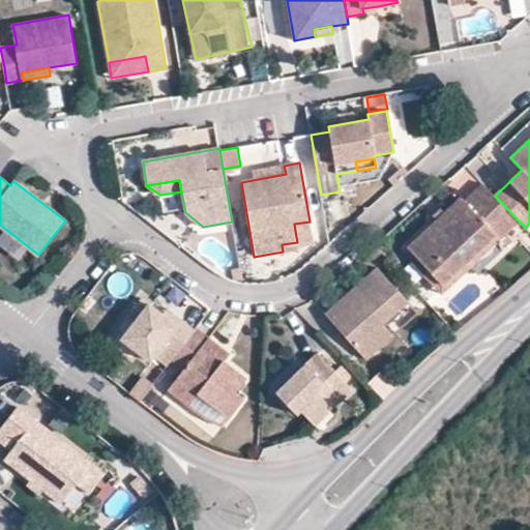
[(519,221),(495,196),(483,183),(465,201),(461,198),(408,247),(429,269),(442,284),(496,234),(500,238),(519,221)]
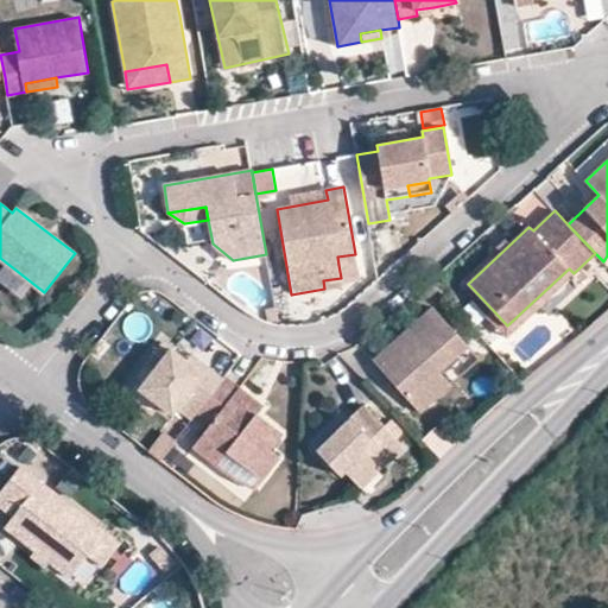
[(358,261),(355,254),(337,257),(339,265),(358,261)]
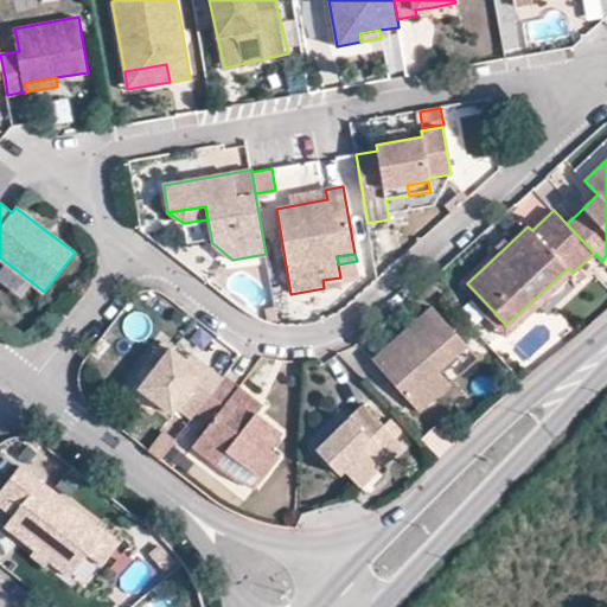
[(506,336),(573,273),(568,268),(506,325),(491,308),(485,313),(506,336)]
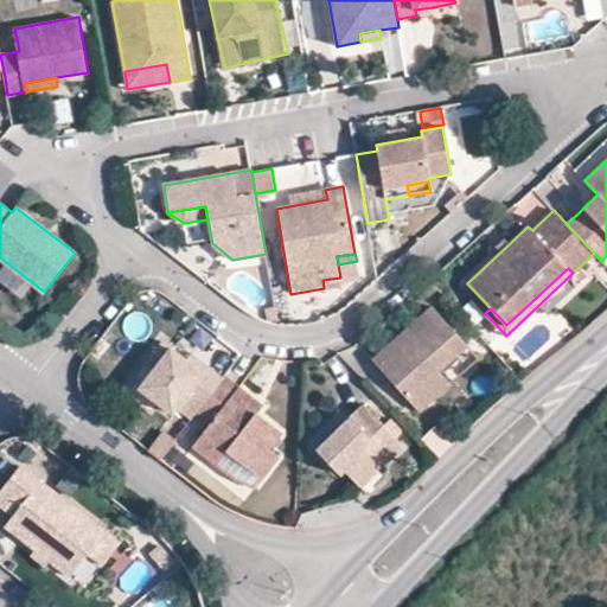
[(420,288),(427,295),(438,287),(430,280),(420,288)]
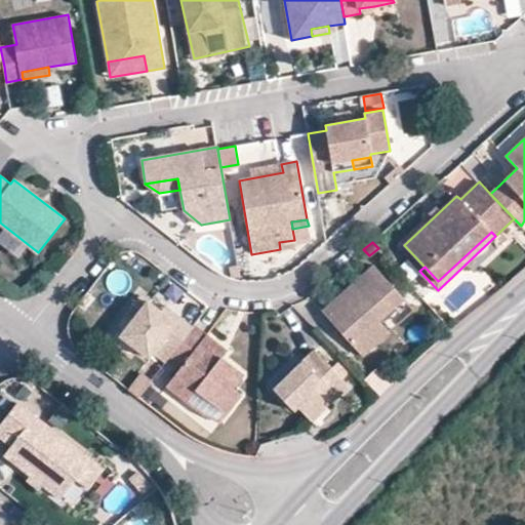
[(374,265),(352,285),(355,288),(326,315),(369,362),(420,316),(374,265)]
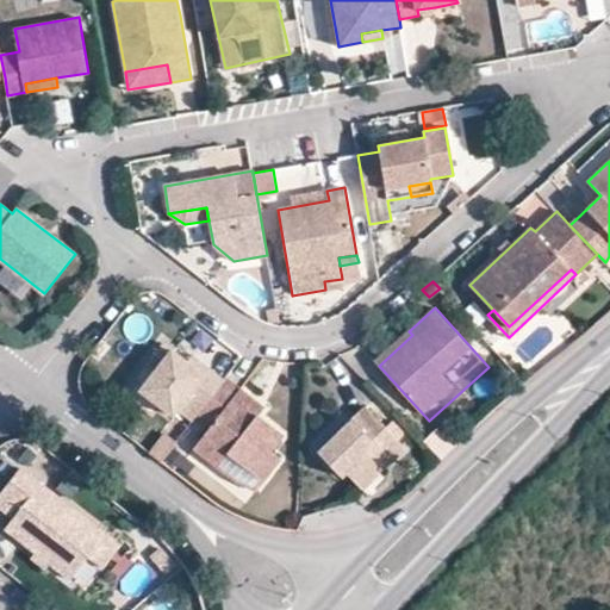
[(375,361),(379,366),(412,335),(409,331),(375,361)]
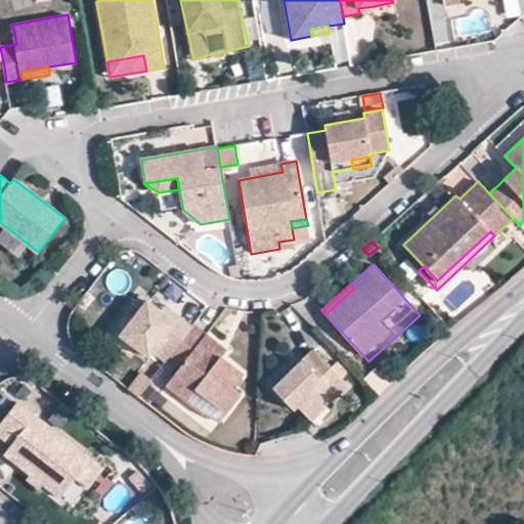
[(192,326),(179,315),(175,321),(160,310),(139,294),(125,311),(134,318),(121,335),(137,347),(148,356),(154,350),(166,360),(169,356),(192,326)]
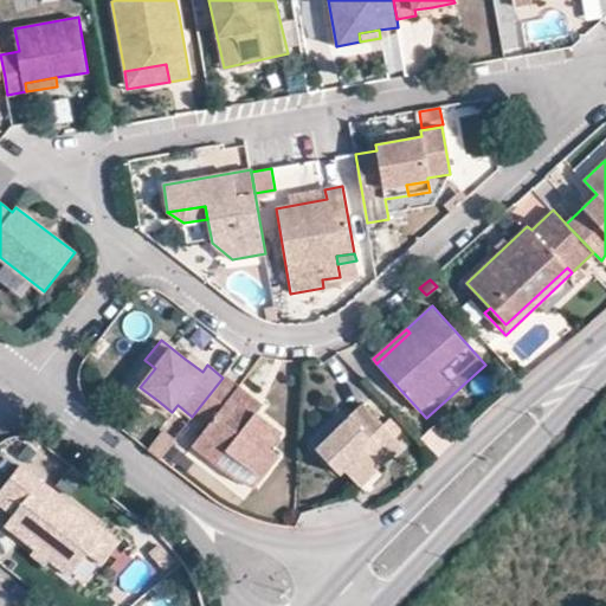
[(191,352),(185,359),(202,372),(207,365),(191,352)]
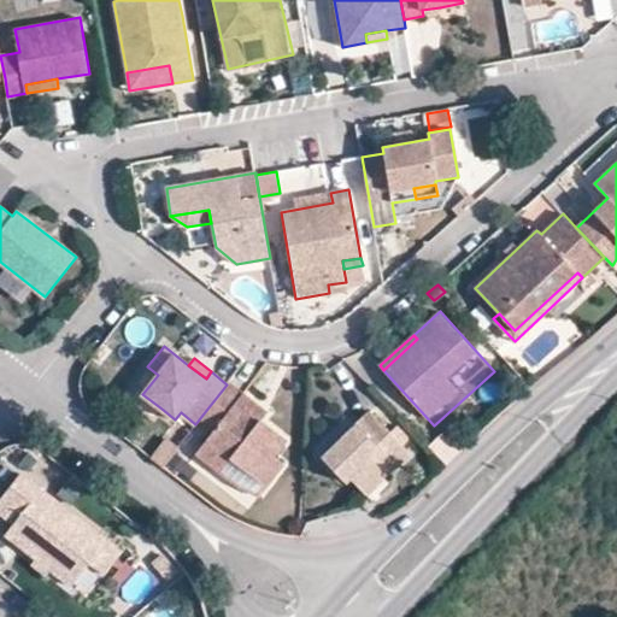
[(154,418),(162,409),(142,394),(158,375),(147,366),(125,397),(154,418)]
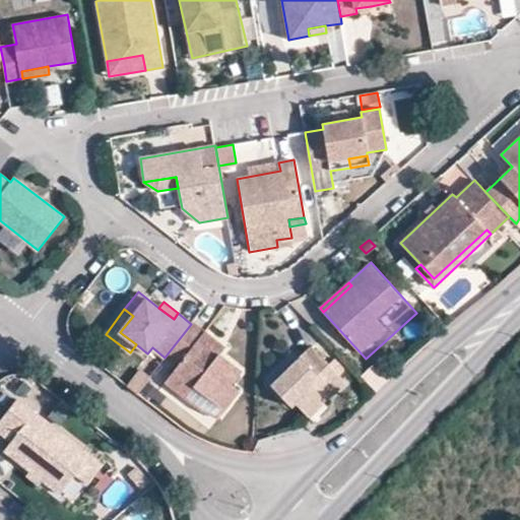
[(191,324),(168,353),(180,363),(166,382),(187,398),(195,387),(225,410),(240,392),(231,385),(241,371),(212,348),(205,343),(210,336),(192,322),(191,324)]
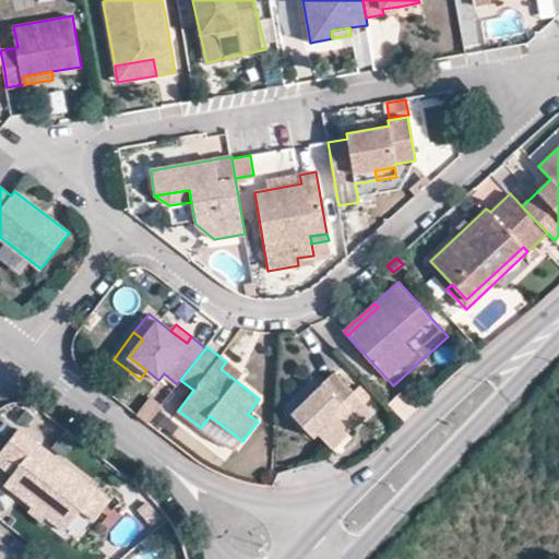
[(234,367),(226,361),(221,369),(228,375),(234,367)]
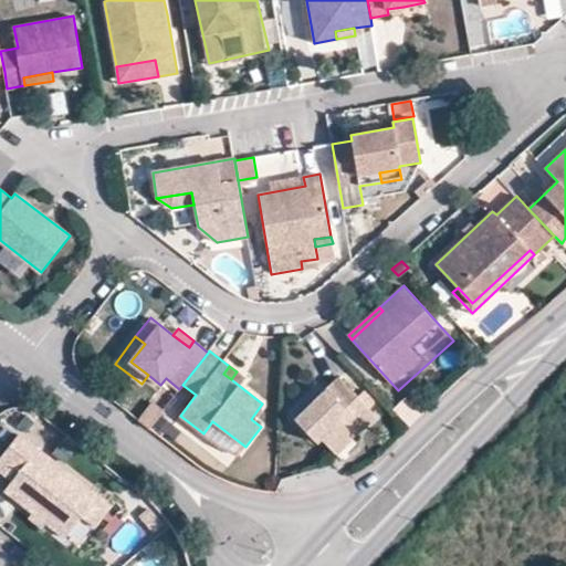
[(376,416),(339,378),(295,420),(317,443),(322,439),(336,454),(376,416)]
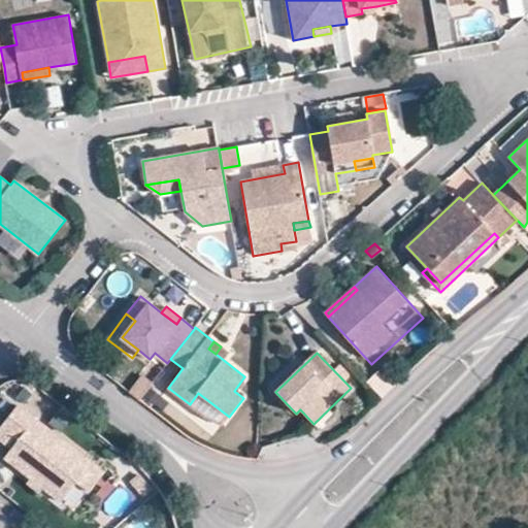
[(152,384),(143,376),(131,393),(139,399),(152,384)]
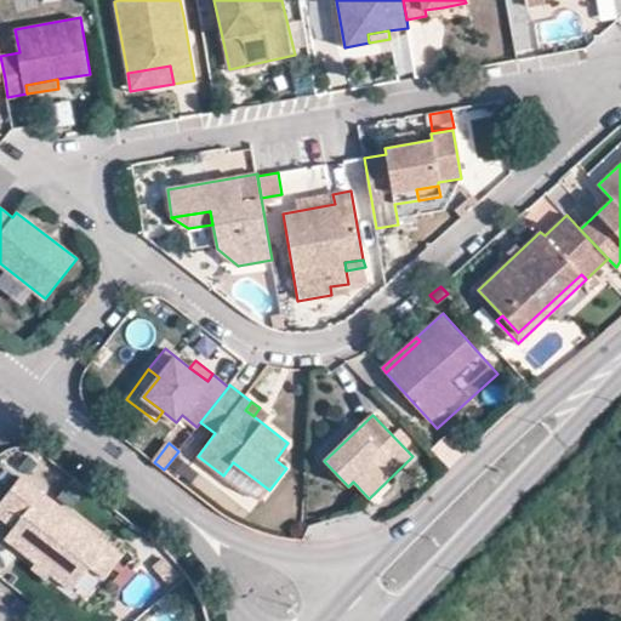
[(62,493),(29,468),(3,502),(22,518),(13,529),(45,553),(58,564),(80,581),(98,558),(117,535),(73,502),(62,493)]
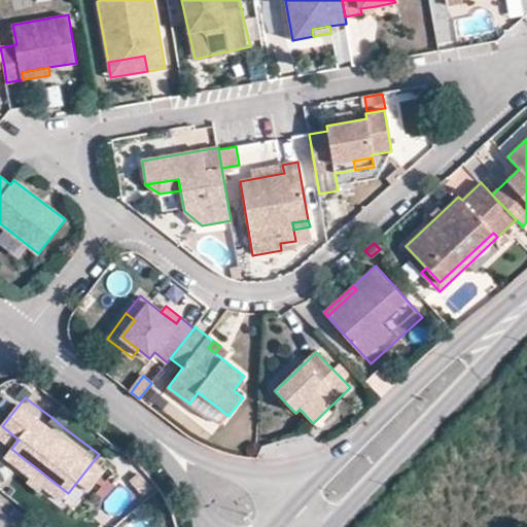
[(62,407),(53,418),(62,426),(71,414),(62,407)]
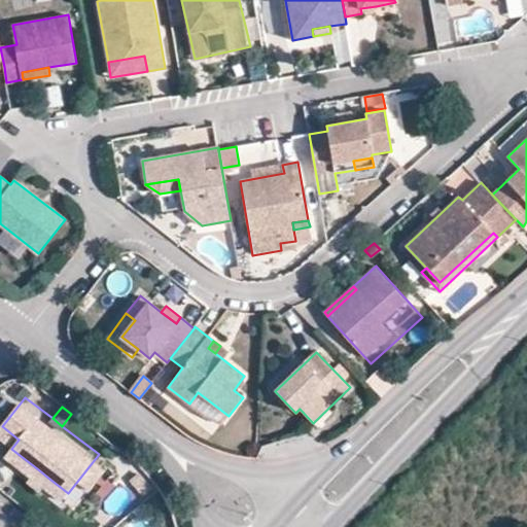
[(99,454),(83,473),(96,483),(111,463),(99,454)]
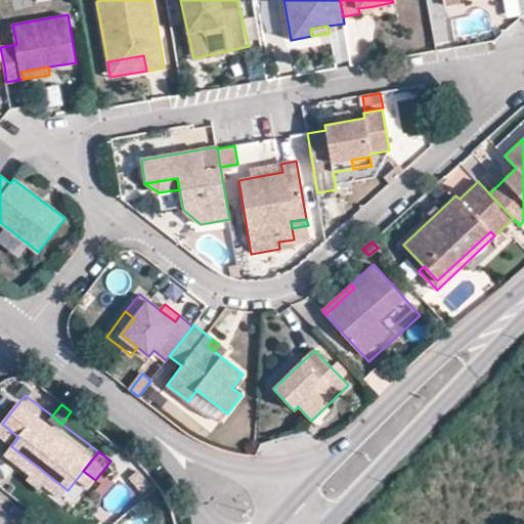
[(49,476),(38,467),(34,471),(46,481),(49,476)]
